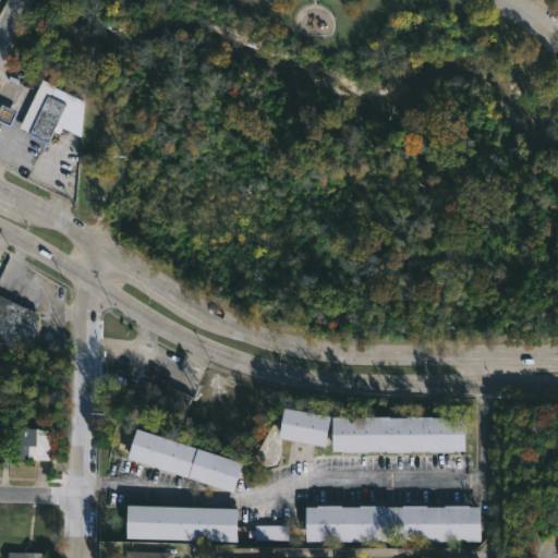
[(82,100),(76,112),(65,108),(48,143),(21,128),(44,81),(82,100)]
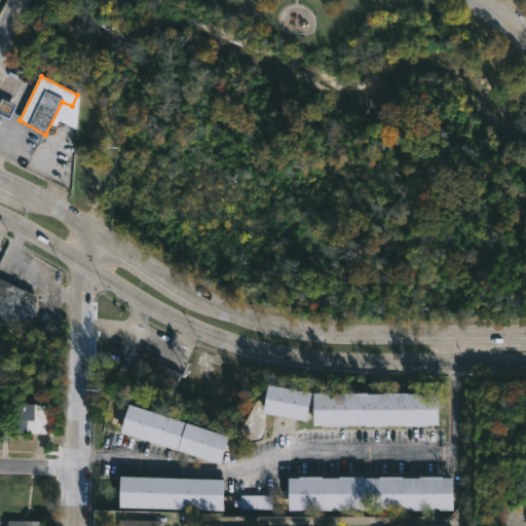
[(15,105),(1,99),(0,100),(0,114),(9,119),(15,105)]
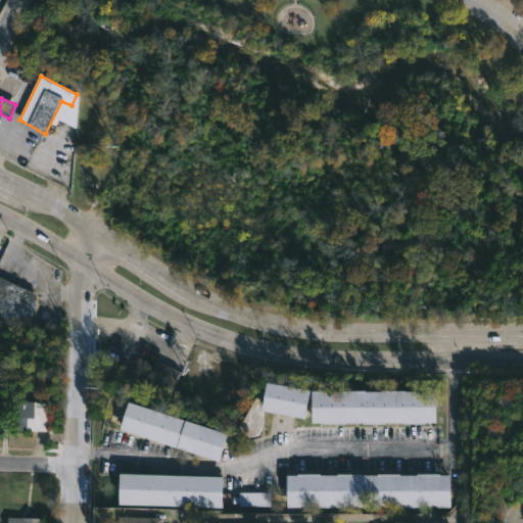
[(35,321),(5,323),(0,320),(0,277),(36,294),(35,321)]
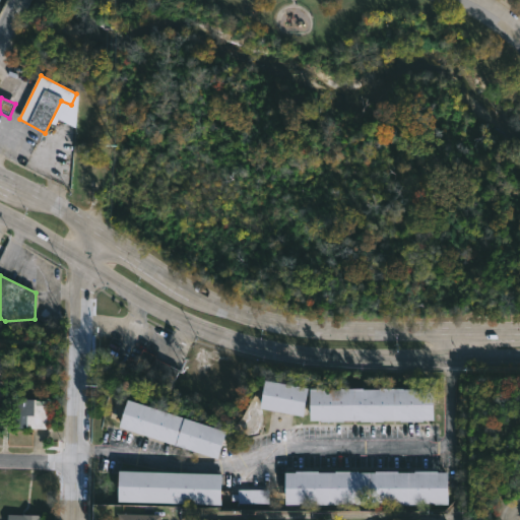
[(179,371),(171,387),(133,369),(142,350),(155,356),(155,359),(179,370),(179,371)]
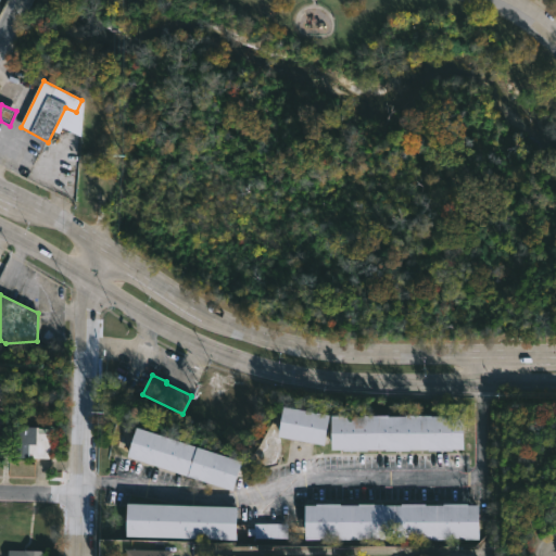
[(332,417),(326,445),(282,438),(288,408),(332,417)]
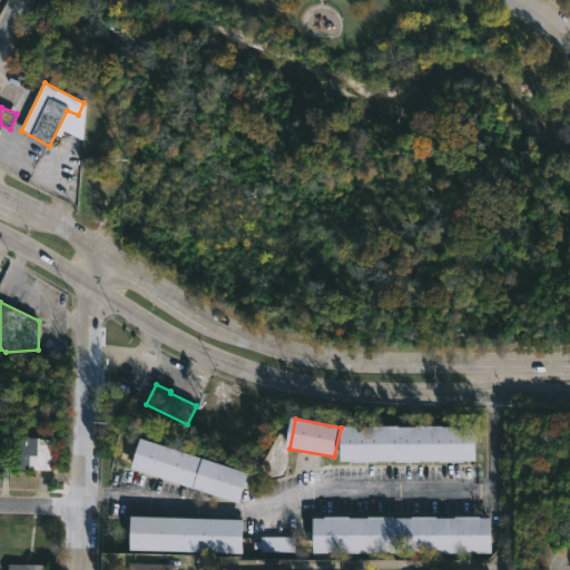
[(434,424),(434,425),(469,425),(470,460),(433,461),(433,460),(413,460),(399,462),(397,460),(379,460),(379,462),(343,461),(343,425),(400,426),(409,424),(434,424)]
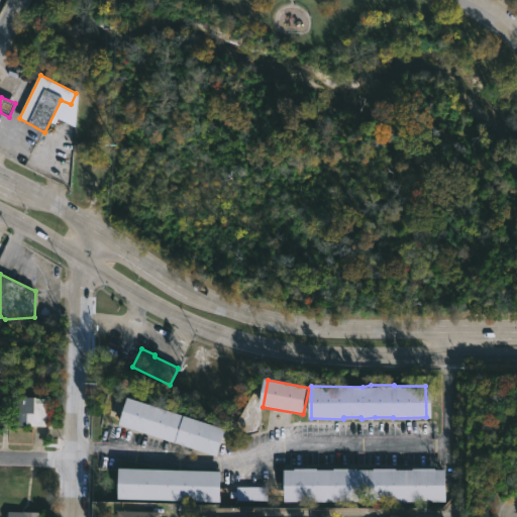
[(52,397),(52,402),(47,402),(46,427),(11,426),(12,397),(48,399),(48,397),(52,397)]
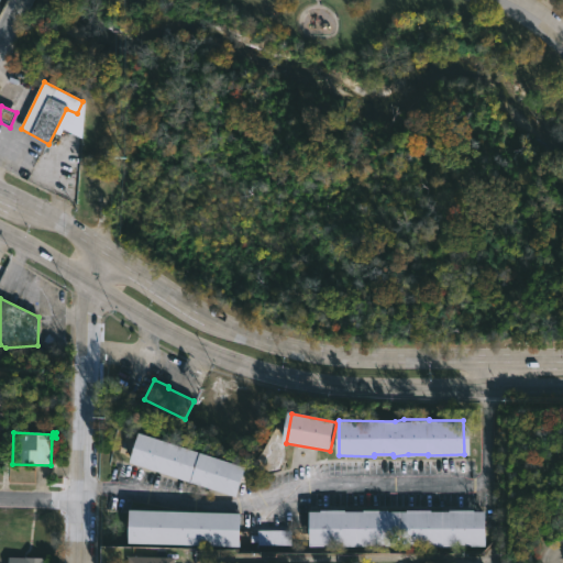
[(241,483),(236,497),(132,463),(142,434),(246,468),(241,483)]
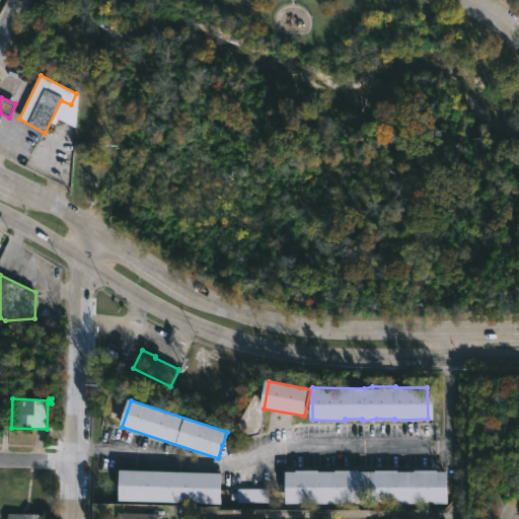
[(432,470),(442,471),(441,503),(415,502),(415,503),(374,502),(374,503),(340,504),(300,502),(300,504),(286,504),(286,471),(295,471),(295,470),(335,471),(335,470),(370,471),(370,470),(410,471),(410,470),(432,470)]
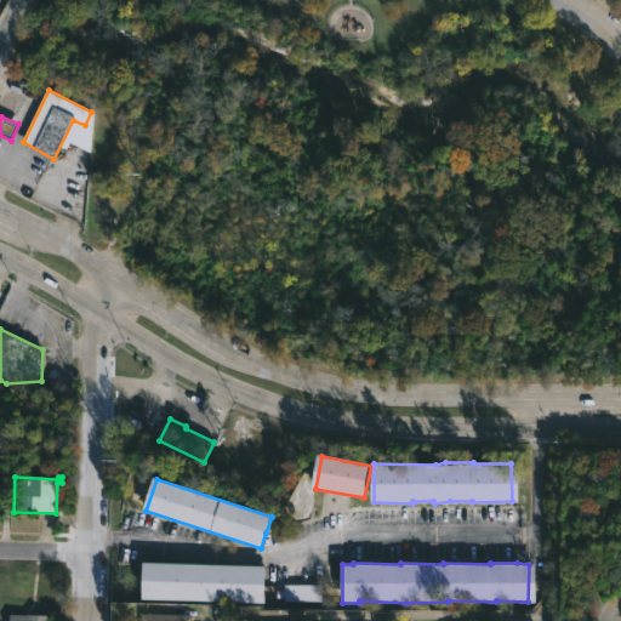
[(265,593),(265,604),(143,602),(144,564),(266,568),(265,593)]
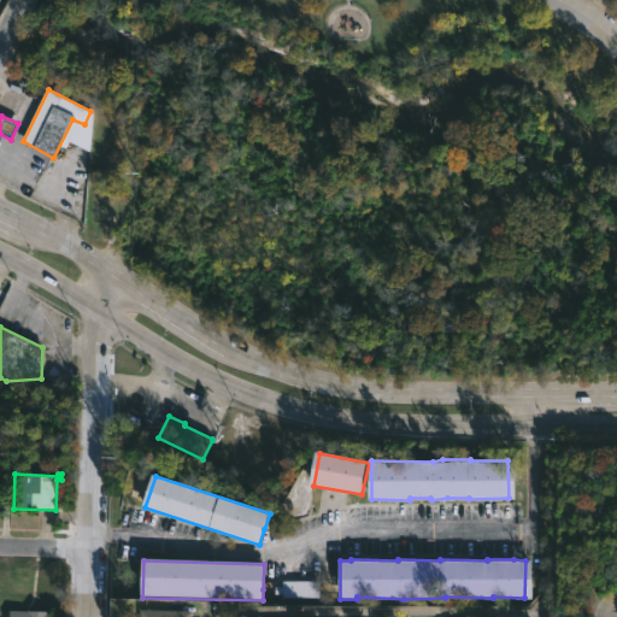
[(318,597),(271,597),(271,586),(282,586),(282,581),(318,581),(318,597)]
